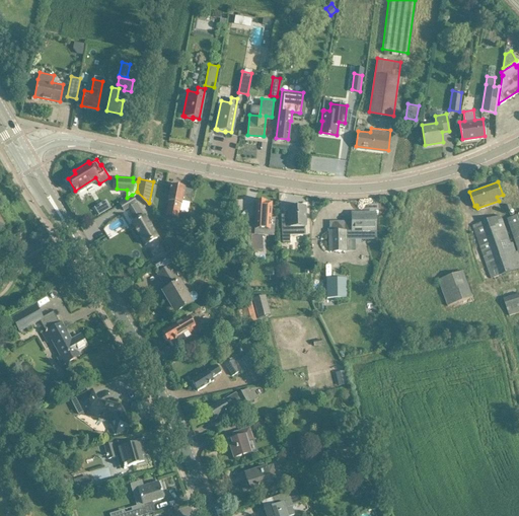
[(191,201),(193,189),(183,187),(184,186),(171,182),(165,214),(178,216),(179,209),(188,210),(190,201),(191,201)]
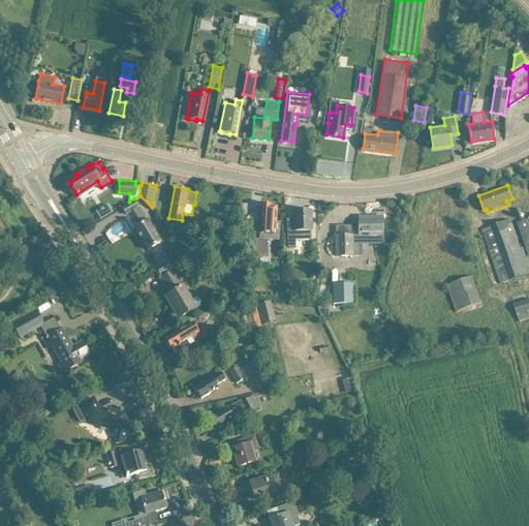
[(144,215),(134,198),(129,202),(122,206),(126,212),(132,208),(142,222),(134,226),(148,248),(161,240),(146,214),(144,215)]
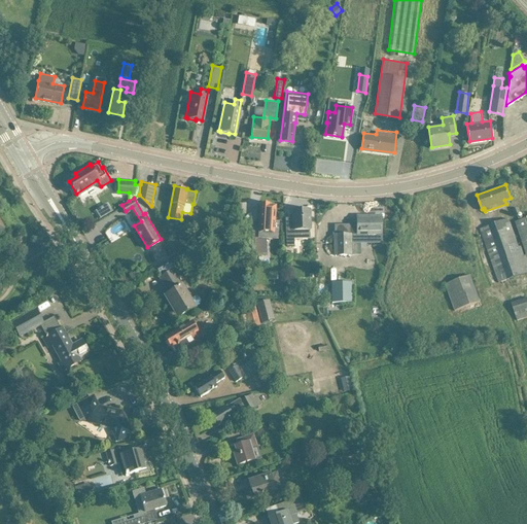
[(109,200),(98,205),(103,214),(113,209),(109,200)]
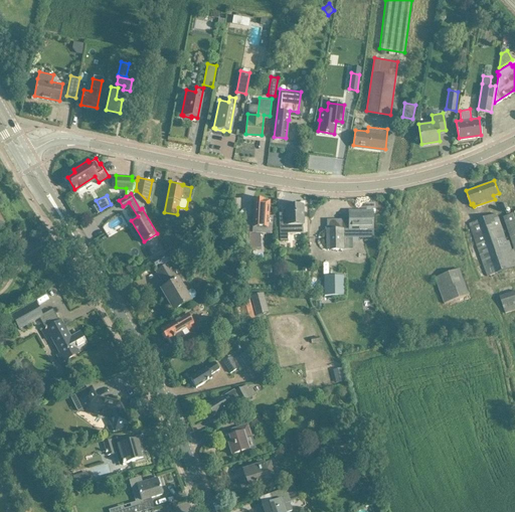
[(268,223),(270,199),(263,199),(263,197),(254,197),(253,215),(262,215),(261,223),(268,223)]
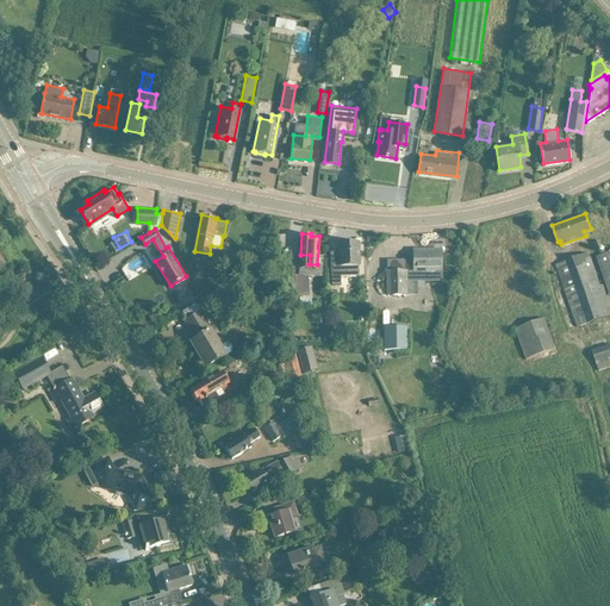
[(360,274),(359,241),(338,242),(338,256),(331,256),(331,250),(330,250),(331,281),(341,281),(341,274),(360,274)]
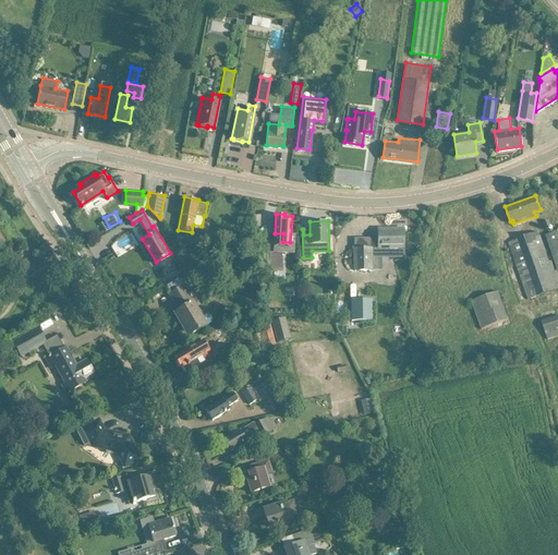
[(378,246),(354,246),(355,269),(373,268),(373,253),(403,252),(403,227),(378,227),(378,246)]
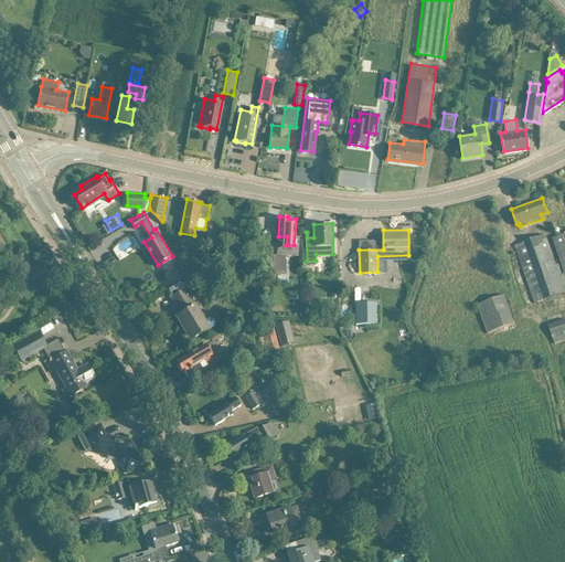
[(564,231),(552,236),(564,271),(562,272),(558,262),(556,263),(546,233),(515,243),(535,300),(551,295),(553,300),(558,298),(557,294),(564,290),(564,231)]
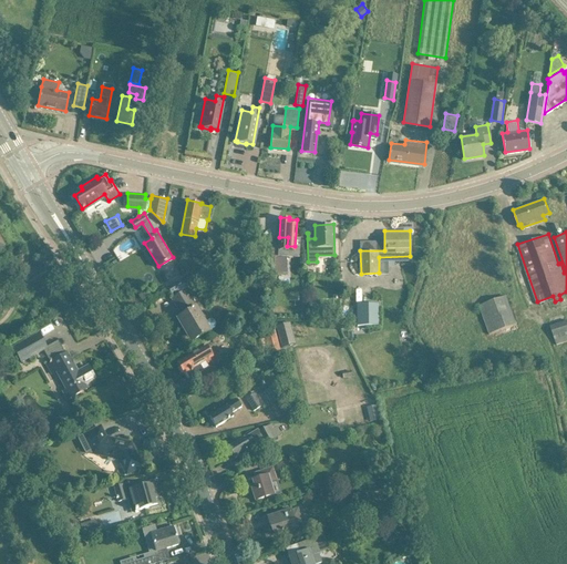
[(288,273),(287,254),(274,255),(274,274),(288,273)]
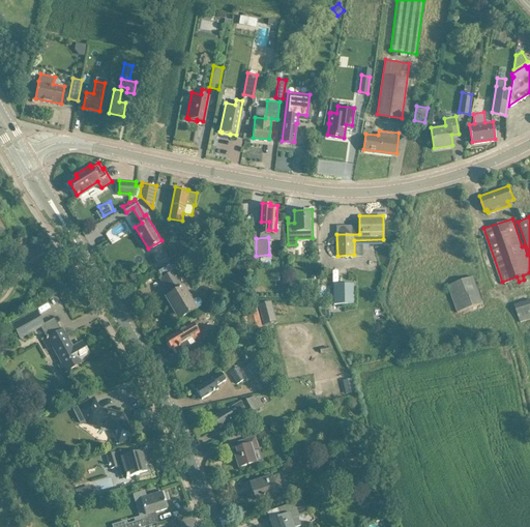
[(177,255),(172,259),(176,266),(182,262),(177,255)]
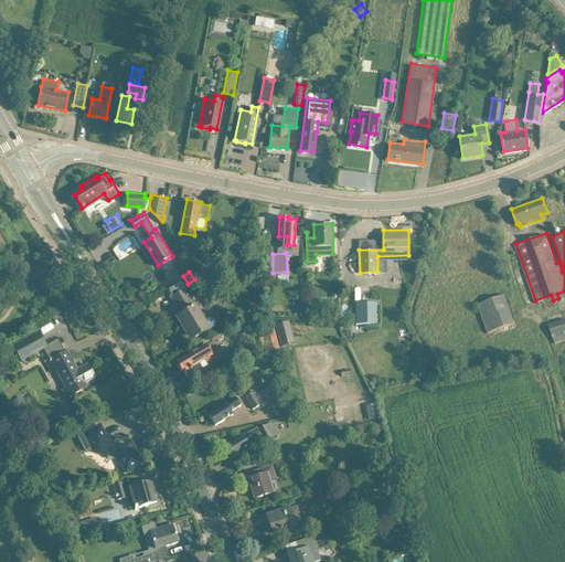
[(174,279),(167,285),(171,293),(180,288),(174,279)]
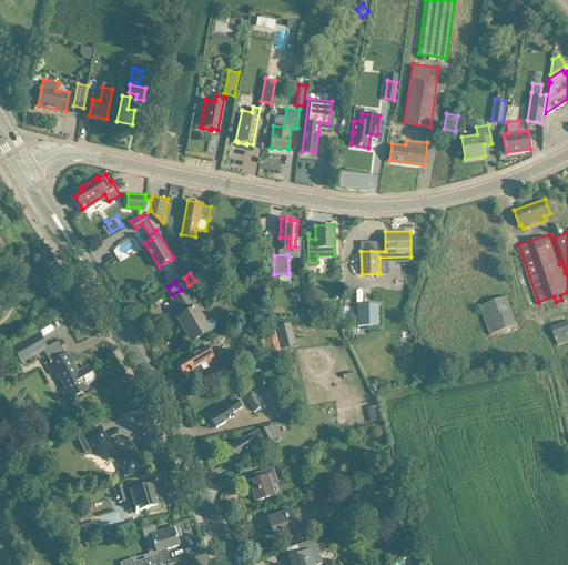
[(193,284),(172,298),(182,315),(178,318),(192,340),(211,329),(215,325),(216,322),(214,319),(210,318),(209,319),(209,316),(206,312),(203,311),(201,313),(198,306),(204,302),(193,284)]
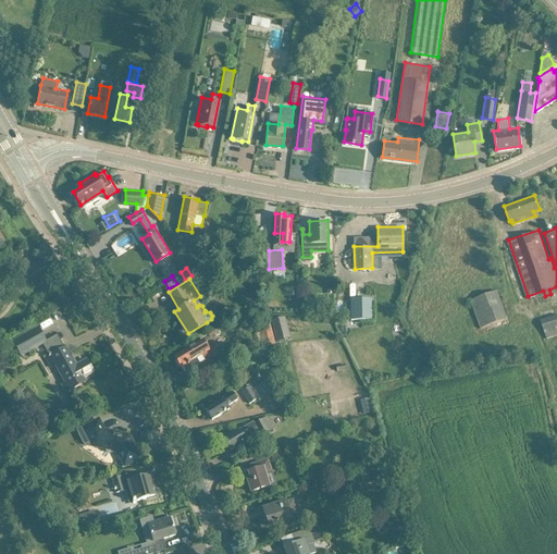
[(373,292),(358,293),(358,304),(373,304),(373,292)]
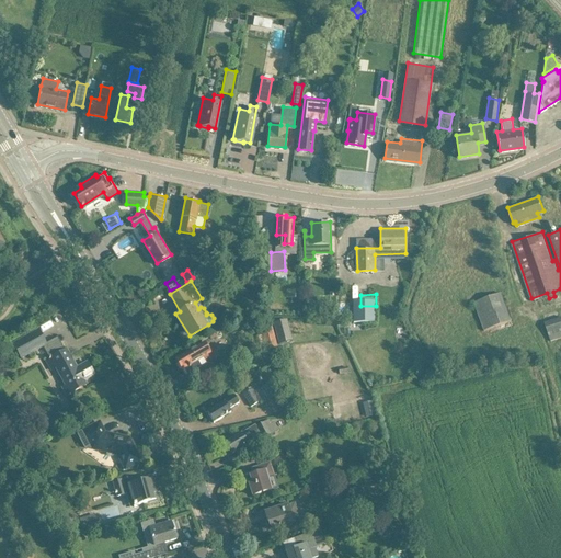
[(286,318),(273,321),(276,332),(289,329),(286,318)]
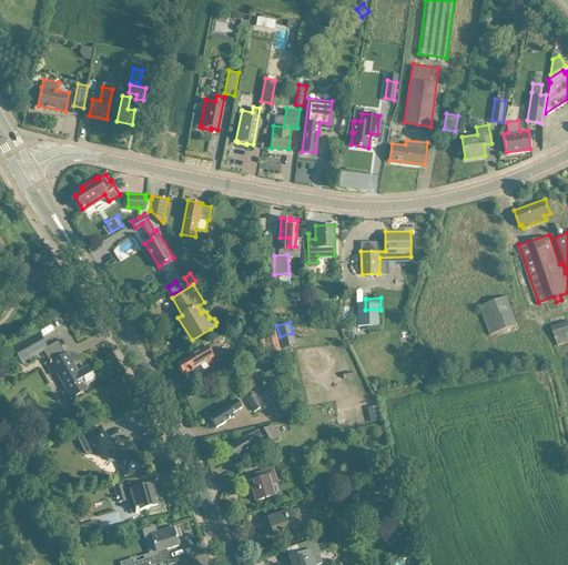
[(274,328),(263,330),(265,338),(276,334),(274,328)]
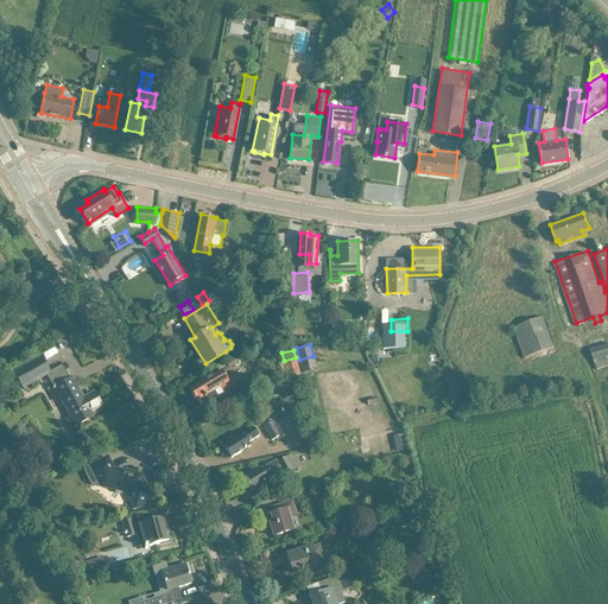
[(102,404),(94,389),(83,396),(73,376),(70,377),(62,363),(49,370),(42,355),(14,370),(23,386),(46,373),(54,385),(52,386),(54,387),(49,389),(54,395),(57,393),(69,414),(65,417),(71,426),(87,417),(84,413),(102,404)]
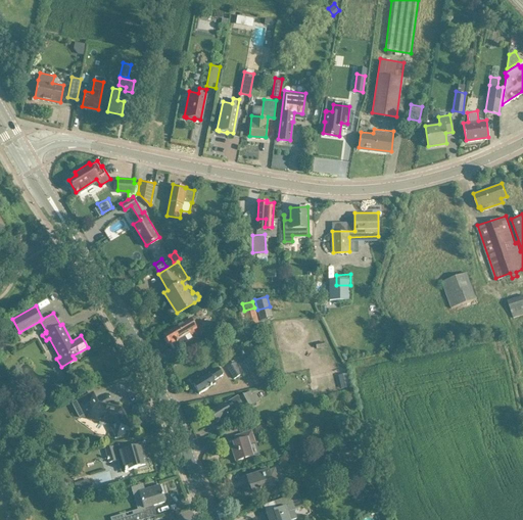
[(245,318),(247,324),(258,321),(256,315),(245,318)]
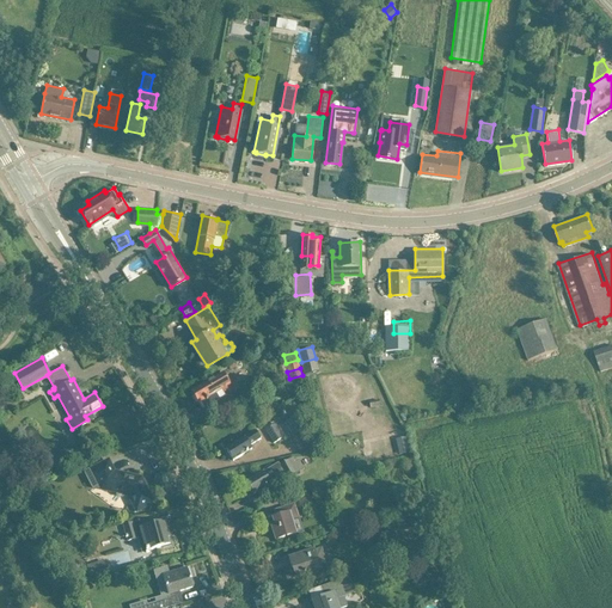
[(215,391),(230,382),(222,369),(191,388),(199,401),(201,399),(204,405),(220,397),(215,391)]
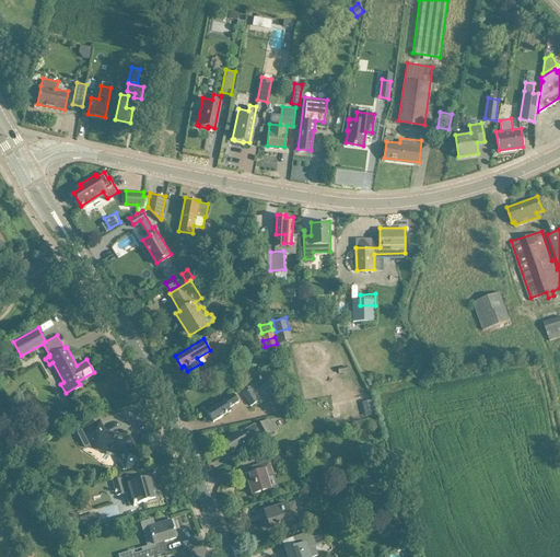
[(272,376),(260,384),(268,397),(280,390),(272,376)]
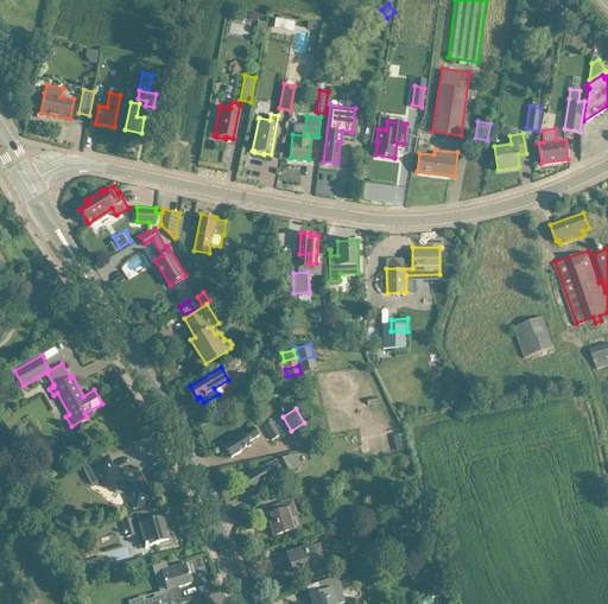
[(284,431),(280,425),(278,425),(273,418),(265,424),(273,437),(284,431)]
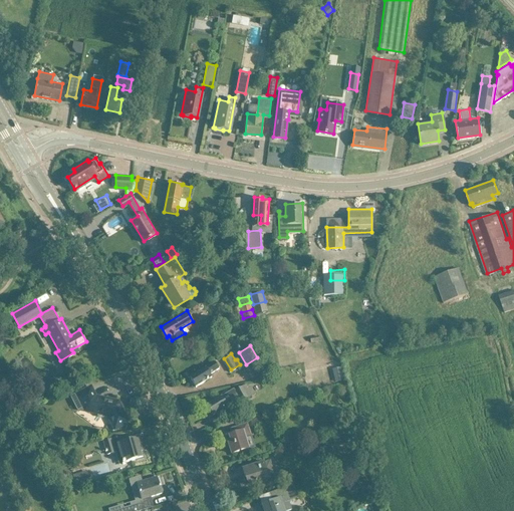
[(212,375),(210,372),(219,366),(215,359),(189,374),(196,386),(212,375)]
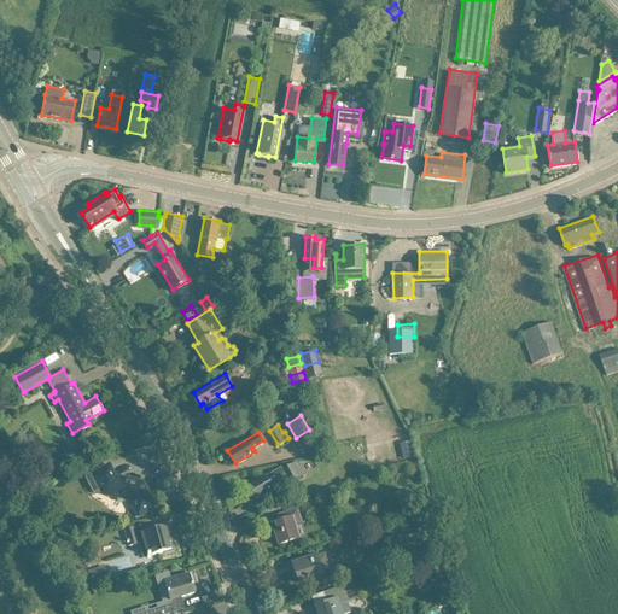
[(402,439),(404,455),(414,454),(412,438),(402,439)]
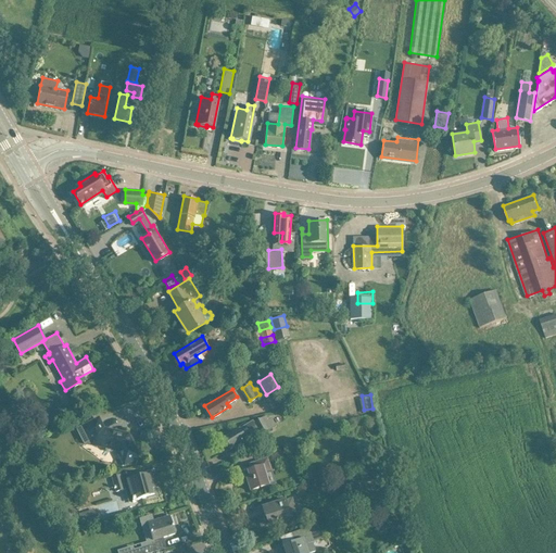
[(266,413),(253,420),(252,419),(223,436),(230,448),(247,438),(244,435),(256,427),(260,432),(273,426),(266,413)]
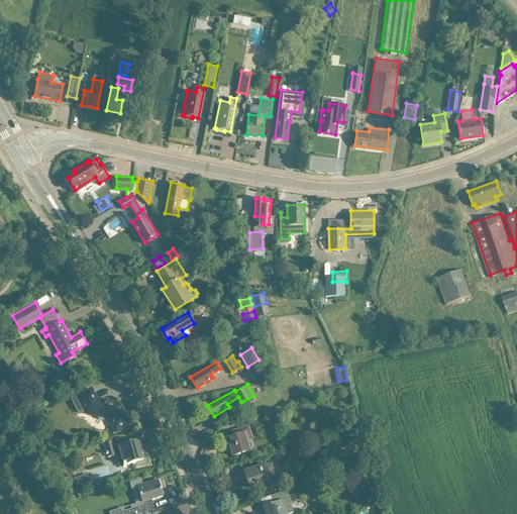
[(129,422),(122,409),(121,408),(118,403),(119,402),(98,398),(97,398),(91,388),(72,397),(80,411),(87,407),(96,409),(95,413),(98,414),(99,416),(101,418),(104,418),(106,416),(108,416),(115,430),(129,422)]
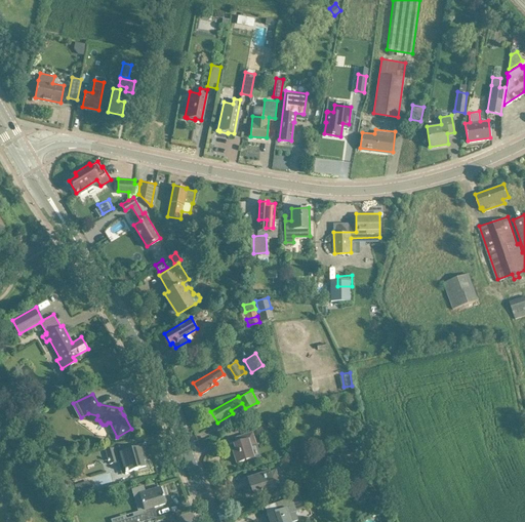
[(254,455),(250,444),(256,442),(252,431),(235,436),(237,442),(231,444),(236,462),(254,455)]
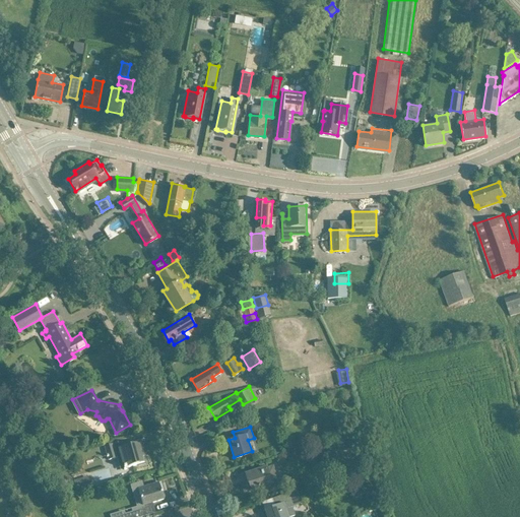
[(145,461),(143,454),(144,454),(140,441),(123,446),(121,440),(104,445),(108,458),(117,456),(120,467),(138,462),(138,463),(145,461)]
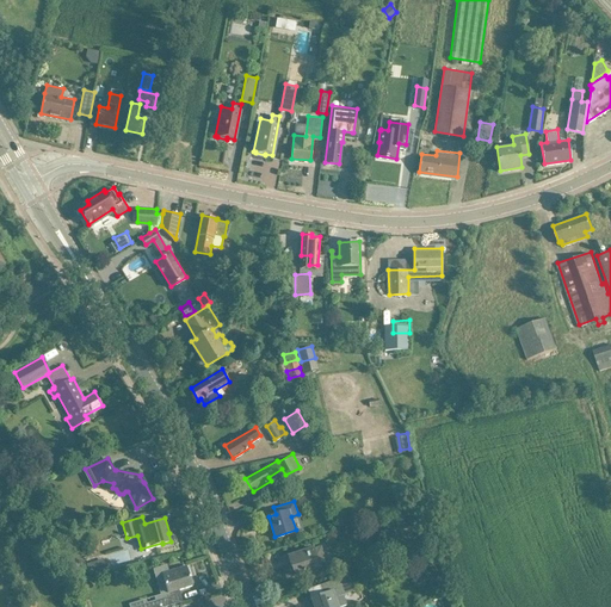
[(329,570),(321,544),(288,556),(294,574),(306,569),(308,577),(329,570)]
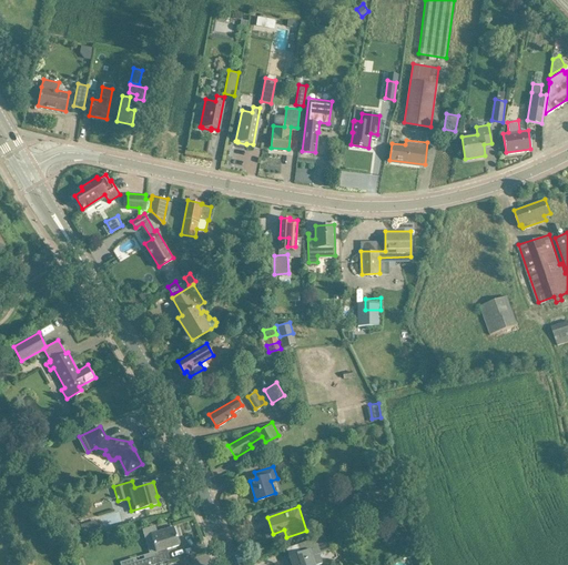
[(103,524),(122,518),(120,507),(100,513),(103,524)]
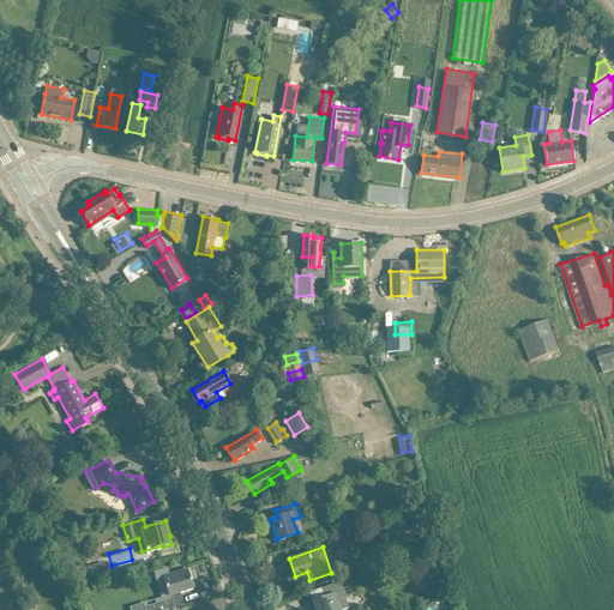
[(106,568),(103,561),(86,566),(89,573),(106,568)]
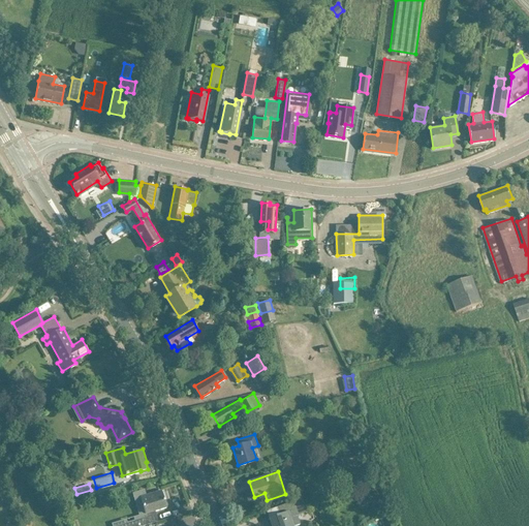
[(166,505),(164,498),(166,498),(163,490),(162,491),(161,490),(148,494),(147,490),(141,492),(142,496),(141,496),(146,515),(126,521),(127,525),(135,525),(158,520),(155,509),(166,505)]
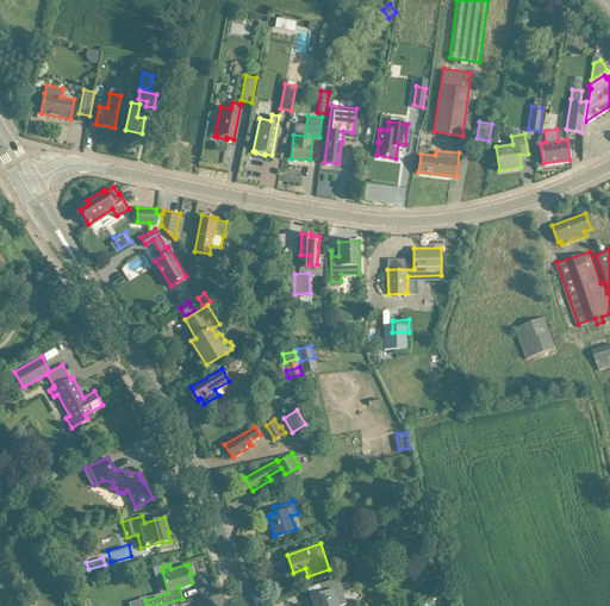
[(353,588),(350,581),(347,572),(323,581),(325,589),(310,595),(313,605),(340,605),(338,604),(347,601),(343,592),(353,588)]
